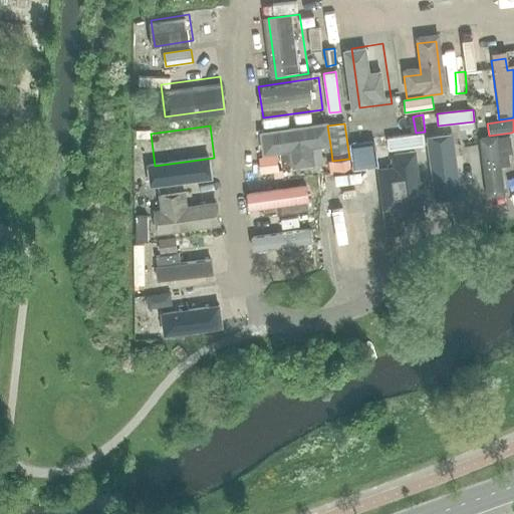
[(326,130),(263,139),(266,155),(277,154),(278,158),(294,156),(296,170),(315,167),(313,154),(329,151),(326,130)]
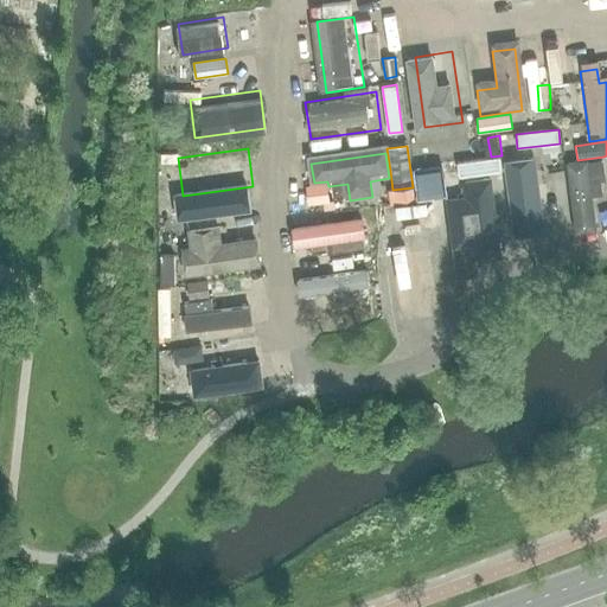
[(458,163),(460,177),(471,176),(502,171),(500,157),(458,163)]
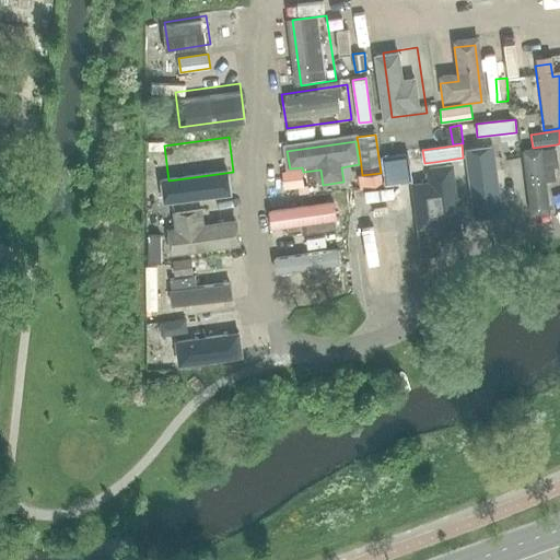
[(512,211),(503,146),(469,150),(478,216),(512,211)]
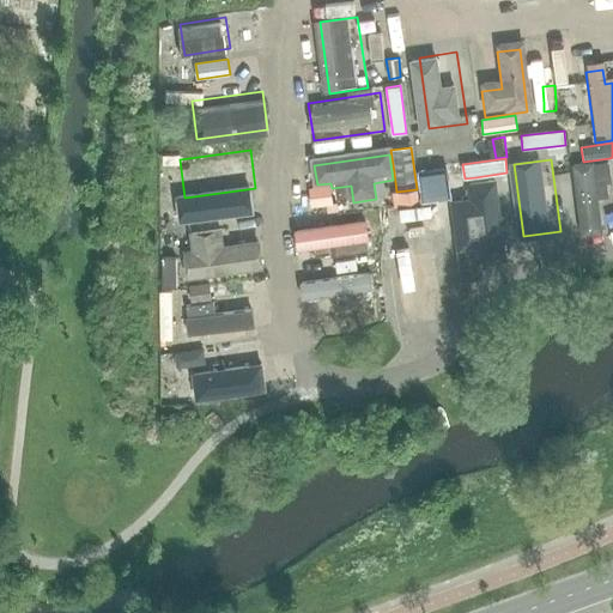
[(418,171),(422,202),(451,199),(447,168),(418,171)]
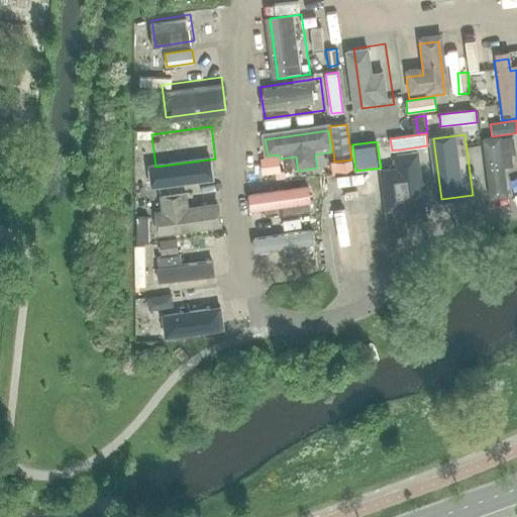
[(485,144),(491,202),(505,201),(502,173),(509,172),(508,160),(514,160),(512,141),(485,144)]
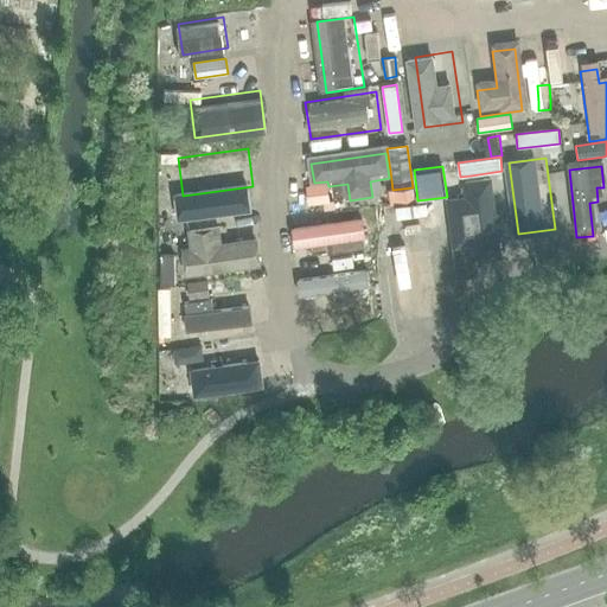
[(326,183),(307,185),(310,203),(328,200),(326,183)]
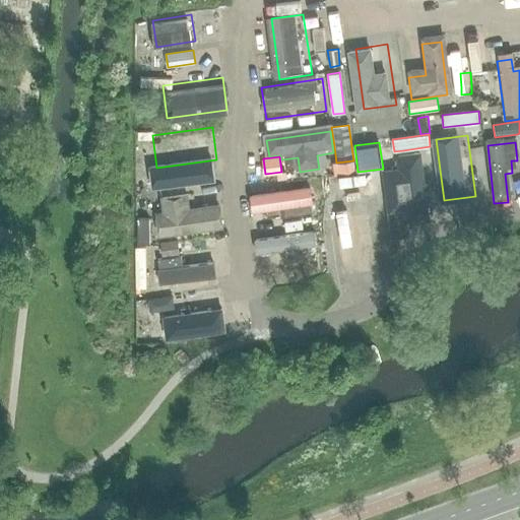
[(427,228),(418,168),(387,172),(394,232),(427,228)]
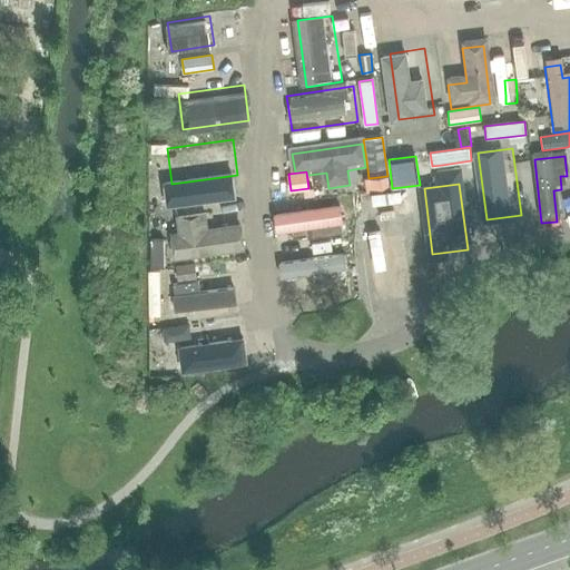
[(305,198),(314,197),(313,188),(304,189),(305,198)]
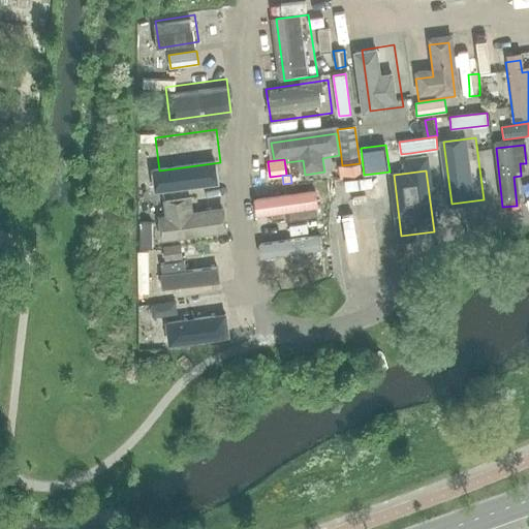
[(332,180),(315,182),(316,190),(333,188),(332,180)]
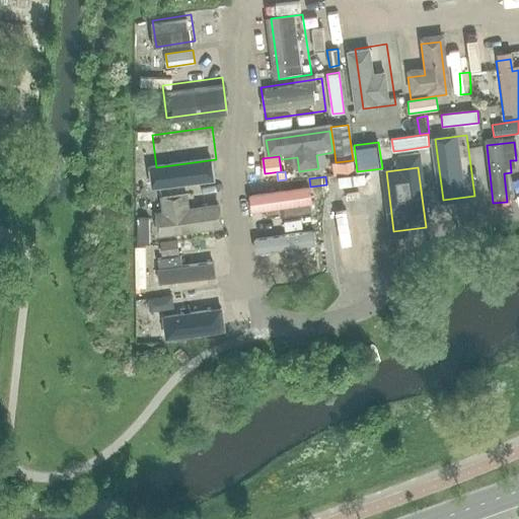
[(217,192),(156,200),(160,232),(221,224),(217,192)]
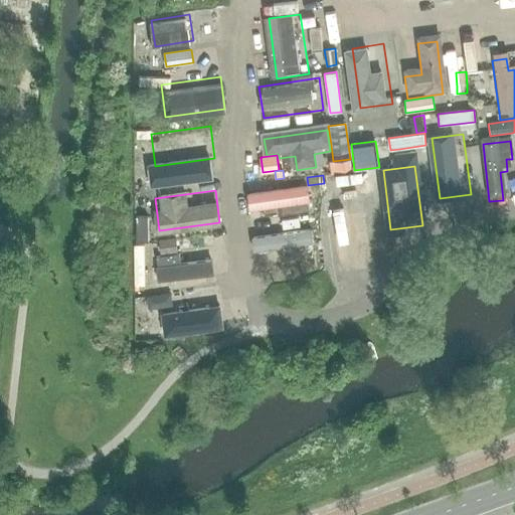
[(249,199),(251,215),(310,207),(308,191),(249,199)]
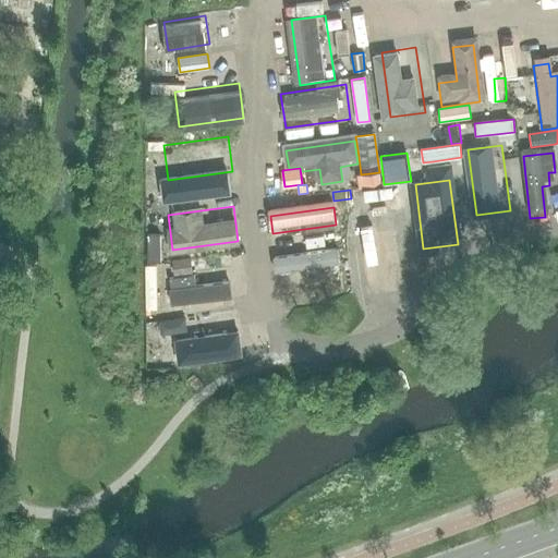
[(160,235),(147,235),(148,262),(160,262),(160,235)]
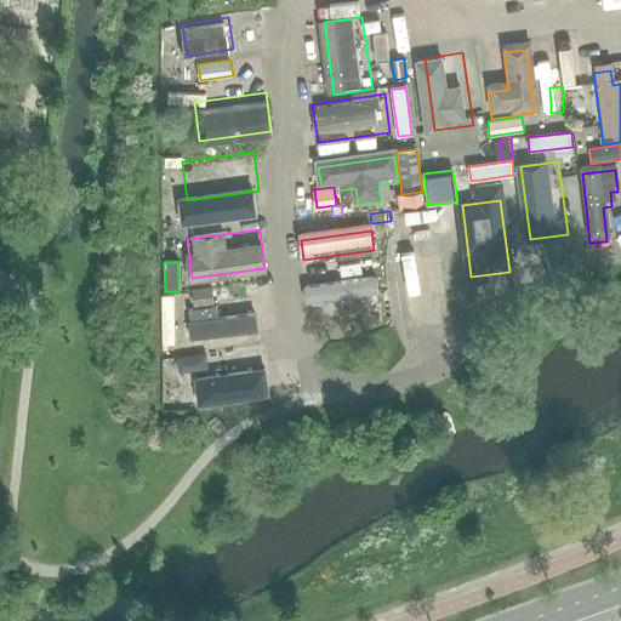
[(212,288),(193,290),(194,305),(214,302),(212,288)]
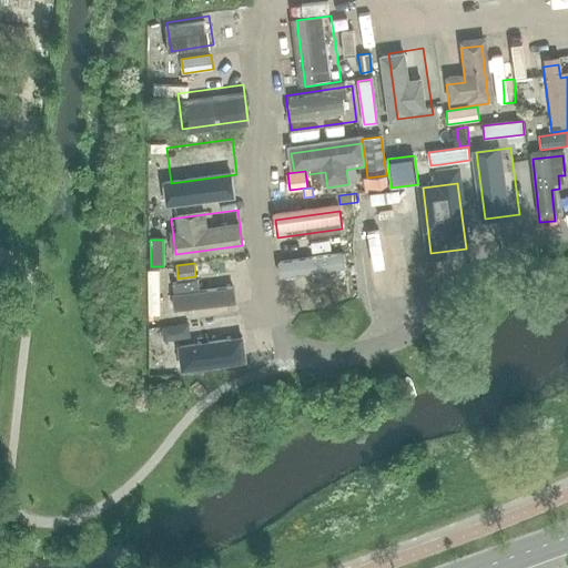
[(336,270),(312,273),(313,282),(337,279),(336,270)]
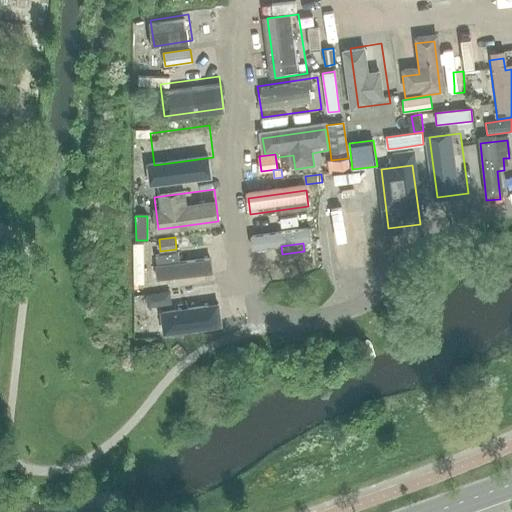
[(156,267),(158,281),(210,275),(209,261),(156,267)]
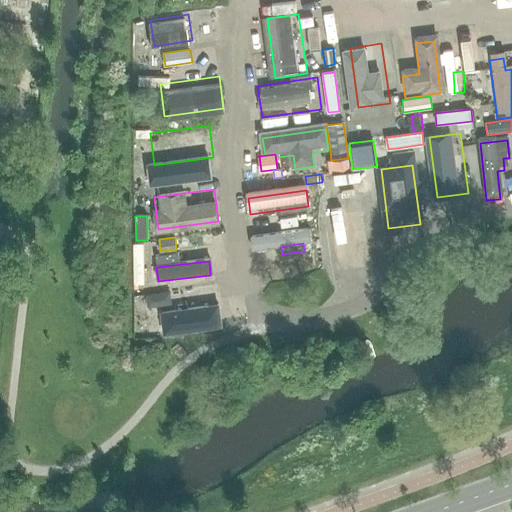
[(153,293),(147,294),(148,307),(155,306),(153,293)]
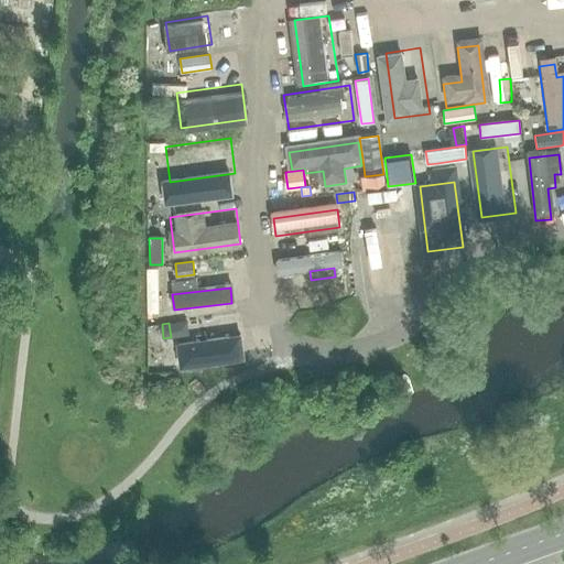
[(239,326),(174,334),(177,369),(243,361),(239,326)]
